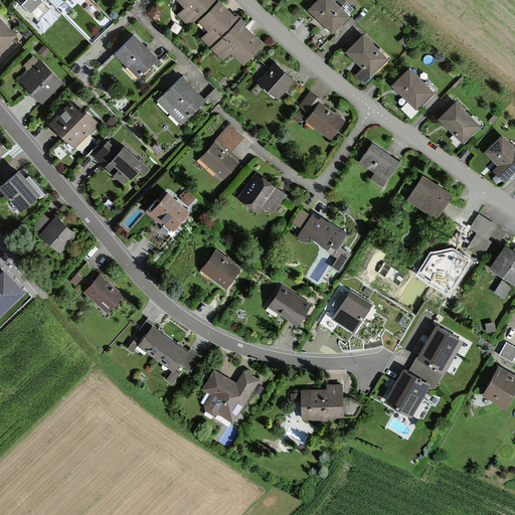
[(52,5),(46,0),(20,0),(39,19),(52,5)]
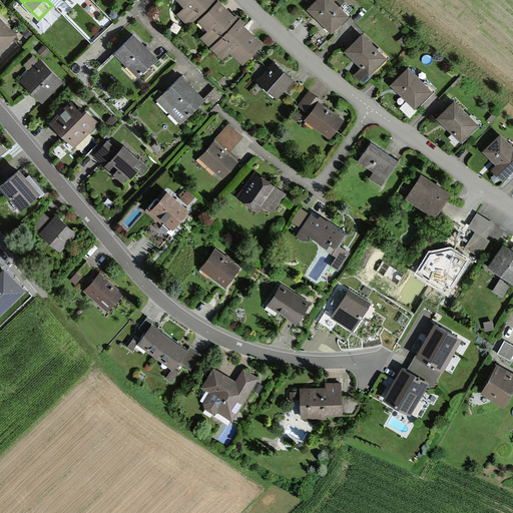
[(187,23),(210,0),(179,0),(184,5),(177,12),(187,23)]
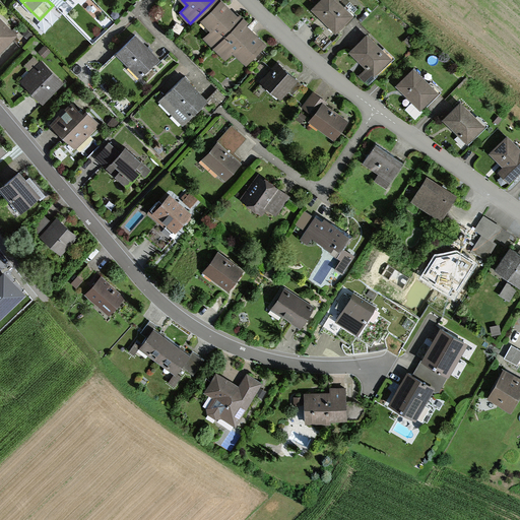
[(212,46),(242,18),(223,0),(218,0),(200,18),(210,28),(202,36),(212,46)]
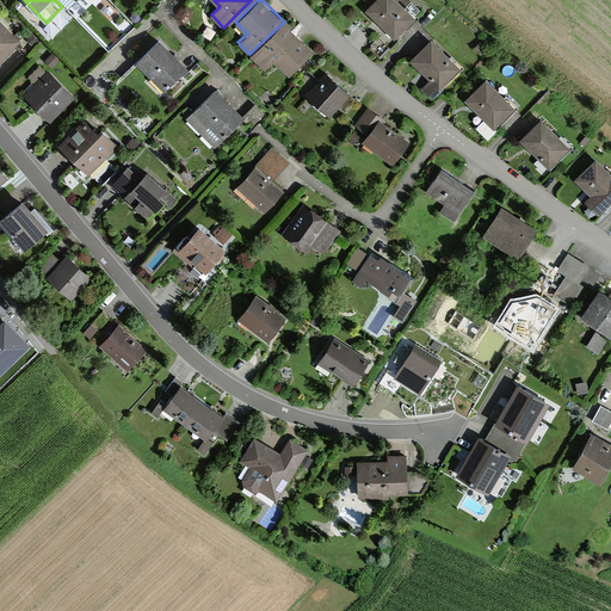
[(394,37),(415,14),(400,0),(372,0),(364,8),(394,37)]
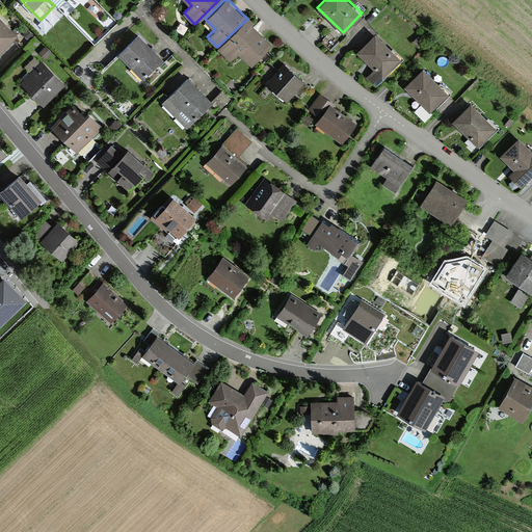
[(12,30),(0,17),(0,51),(17,34),(12,30)]
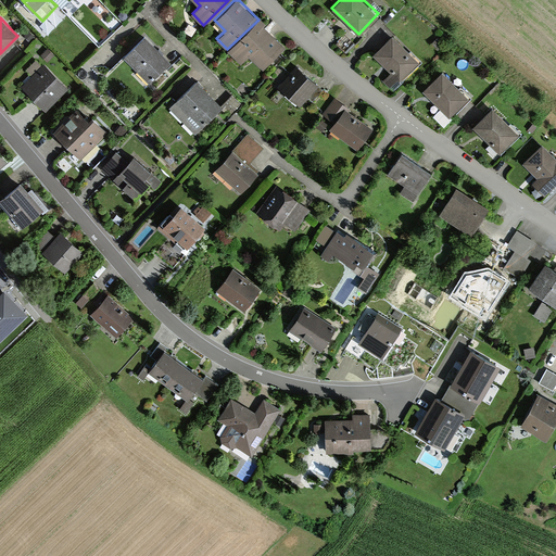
[(258,20),(227,49),(240,62),(249,53),(262,67),(285,47),(258,20)]
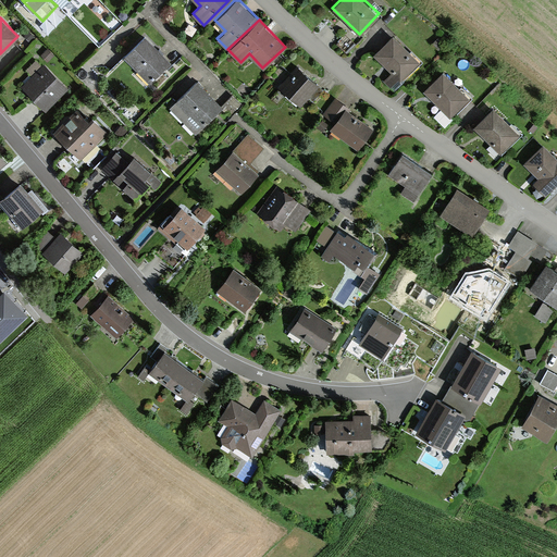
[(35,37),(28,29),(25,33),(26,35),(25,36),(29,41),(35,37)]
